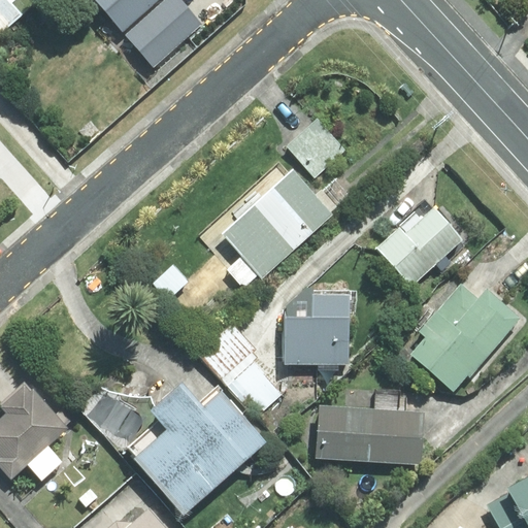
[(92,0),(121,32),(156,0),(165,0),(175,12),(189,0),(92,0)]
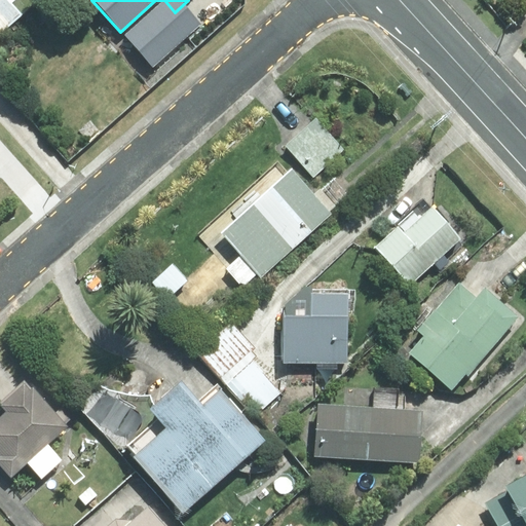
[(314,119),(285,145),(313,177),(343,151),(314,119)]
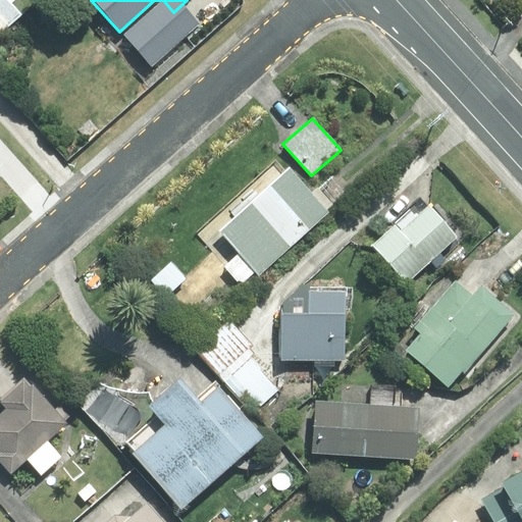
[(285,167),(216,231),(237,253),(222,266),(240,285),(254,272),(257,275),(325,213),(324,211),(327,208),(313,193),(310,196),(285,167)]
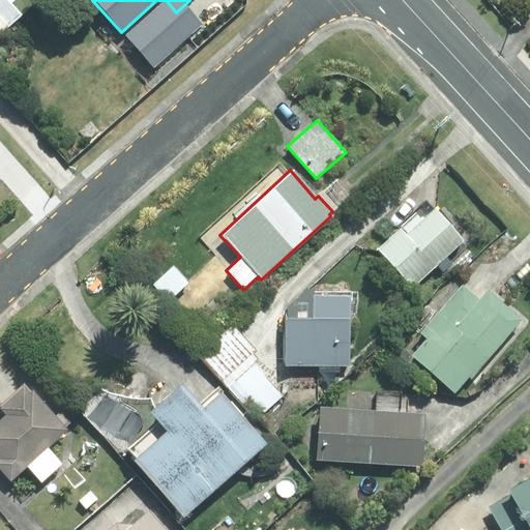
[(375,248),(411,288),(436,265),(443,272),(451,265),(443,257),(463,240),(433,208),(404,235),(398,228),(375,248)]
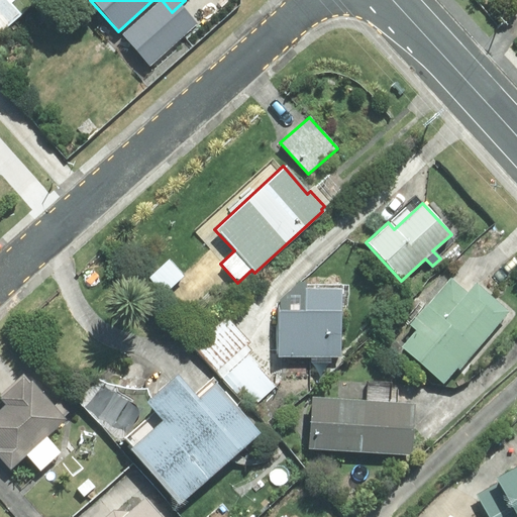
[(414,330),(400,346),(442,384),(506,311),(475,283),(467,293),(449,278),(408,325),(414,330)]
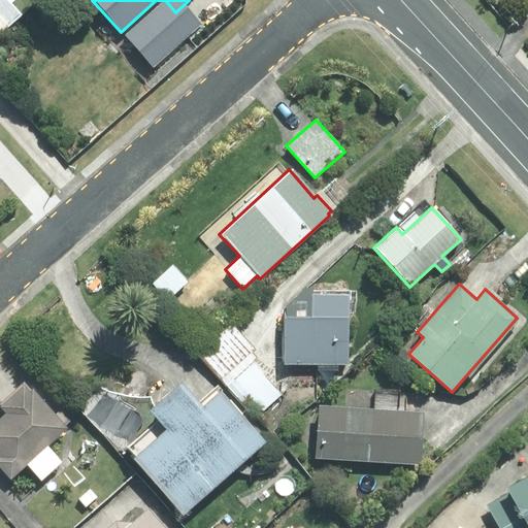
[(282,365),(317,365),(317,371),(334,371),(334,363),(345,364),(347,295),(309,294),(308,304),(287,304),(287,319),(282,319),(282,365)]
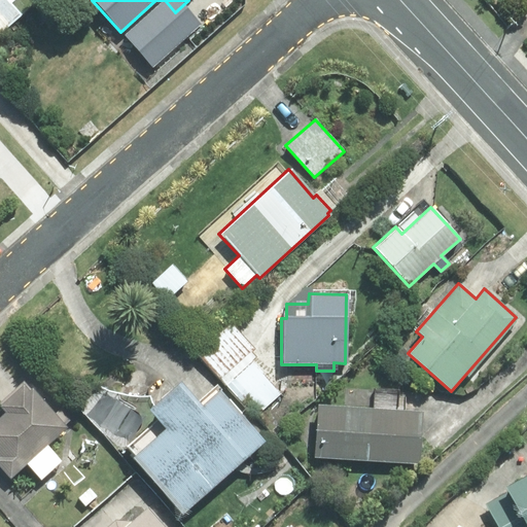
[(206,305),(197,312),(202,319),(211,312),(206,305)]
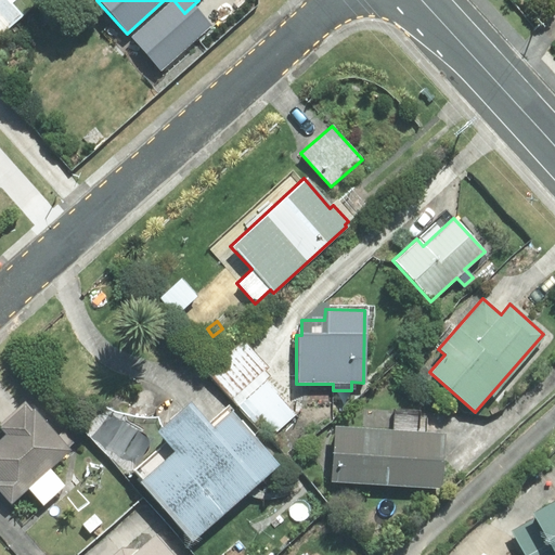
[(242,340),(206,372),(253,425),(260,417),(274,434),(282,426),(288,407),(258,372),(265,366),(242,340)]
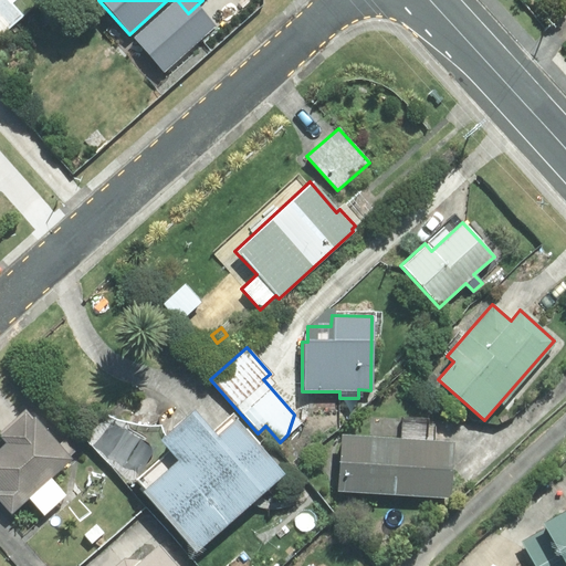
[(24,410),(0,432),(0,439),(3,443),(0,446),(0,503),(9,514),(27,499),(42,515),(64,495),(48,478),(75,453),(63,441),(58,447),(24,410)]
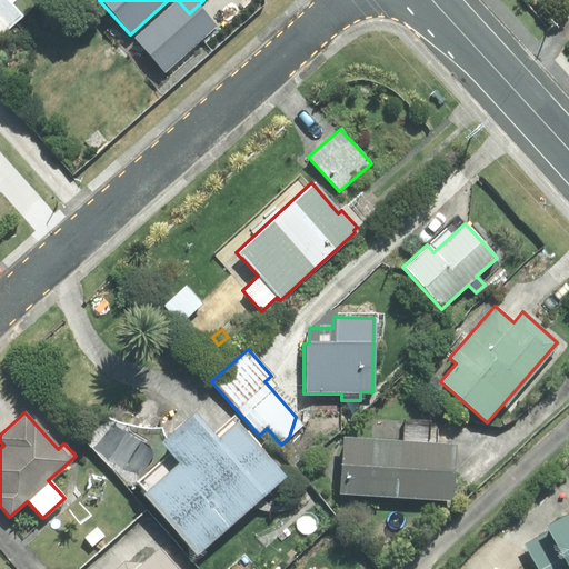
[(158,443),(176,463),(140,496),(195,556),(283,476),(233,420),(213,438),(191,413),(158,443)]
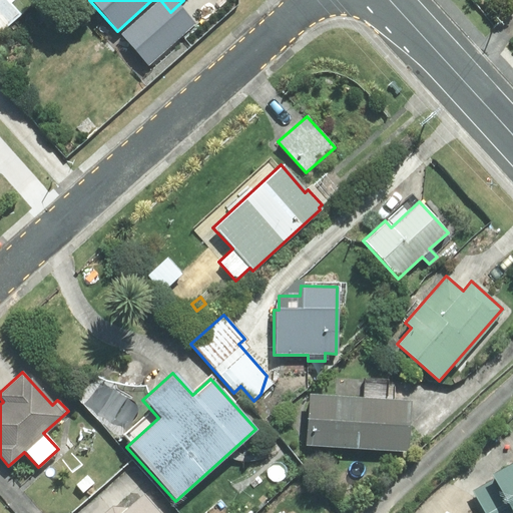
[(308,395),(304,446),(407,453),(410,402),(308,395)]
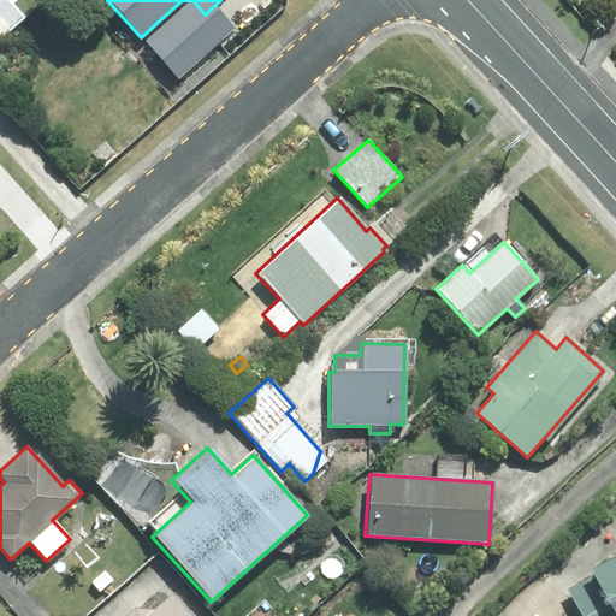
[(615,615),(615,555),(588,570),(591,575),(567,588),(581,615),(615,615)]
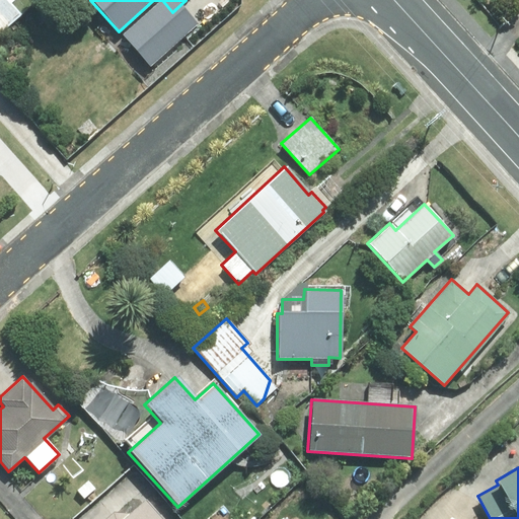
[(87,482),(76,492),(83,499),(94,489),(87,482)]
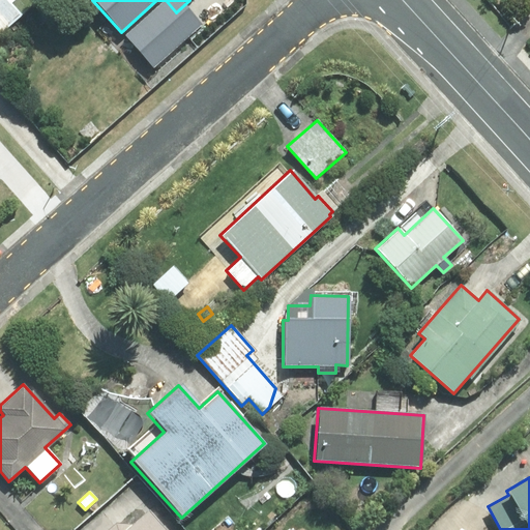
[(107,529),(164,529),(146,510),(133,524),(114,523),(107,529)]
